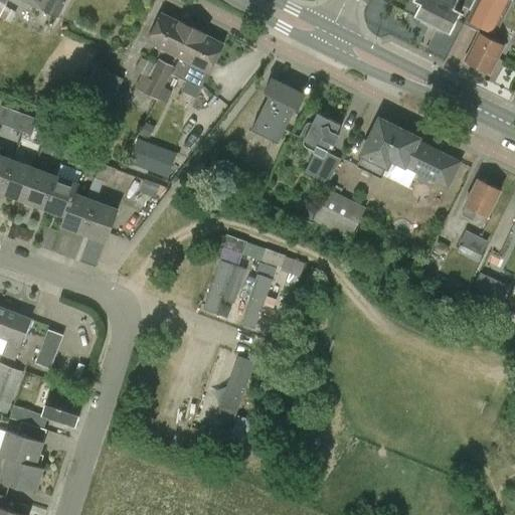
[(0,0),(0,18),(8,1),(5,0),(0,0)]
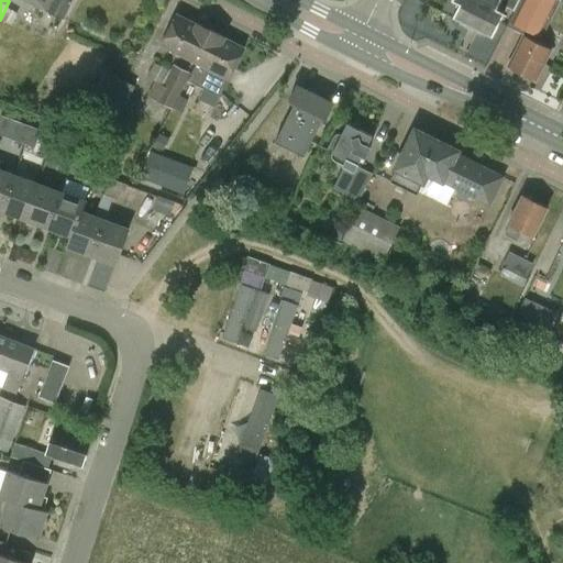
[(72,2),(67,0),(24,0),(63,19),(72,2)]
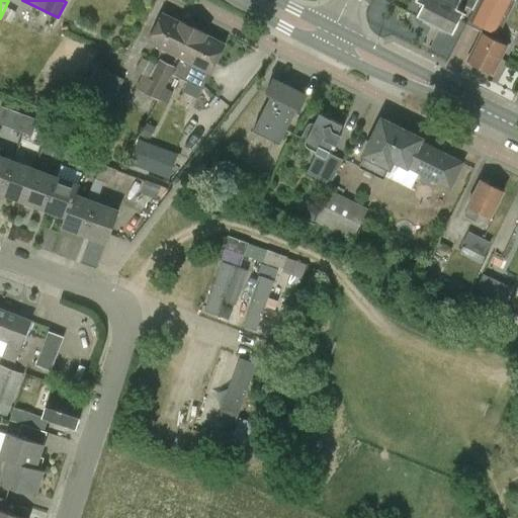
[(411,0),(407,8),(418,14),(417,16),(452,34),(466,8),(472,12),(479,0),(411,0)]
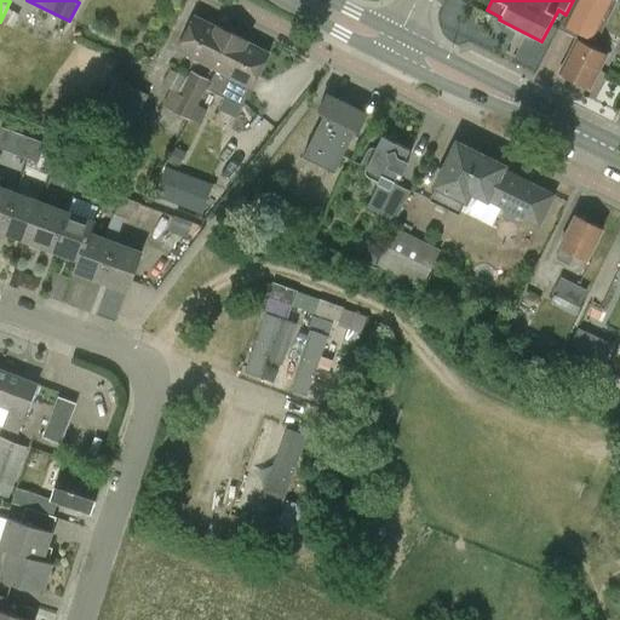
[(587,0),(574,0),(558,30),(563,33),(575,39),(566,58),(567,58),(560,74),(589,89),(596,74),(598,75),(608,56),(595,49),(612,13),(587,0)]
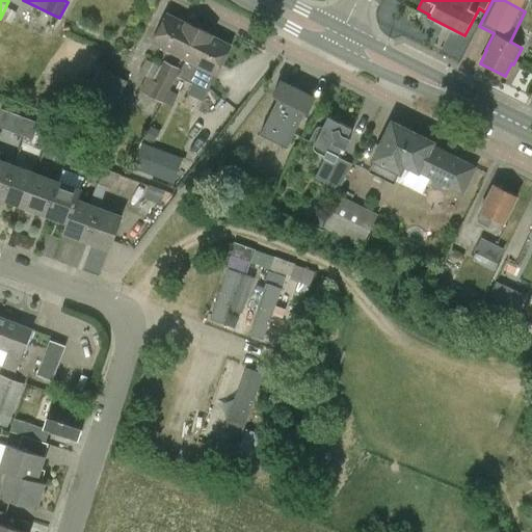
[(153,44),(184,59),(200,28),(186,22),(186,23),(167,14),(153,44)]
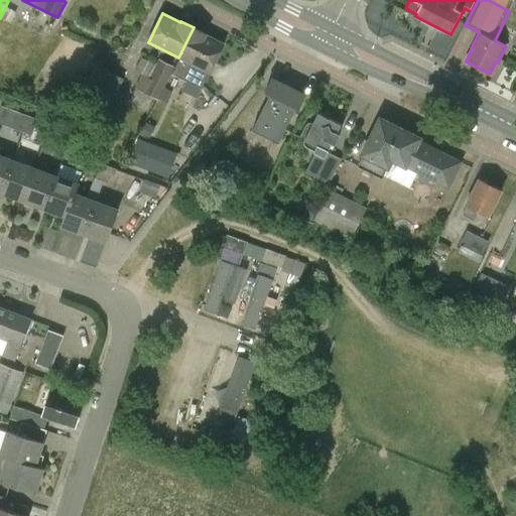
[(194,27),(178,57),(191,63),(183,79),(202,88),(224,44),(206,35),(207,34),(194,27)]
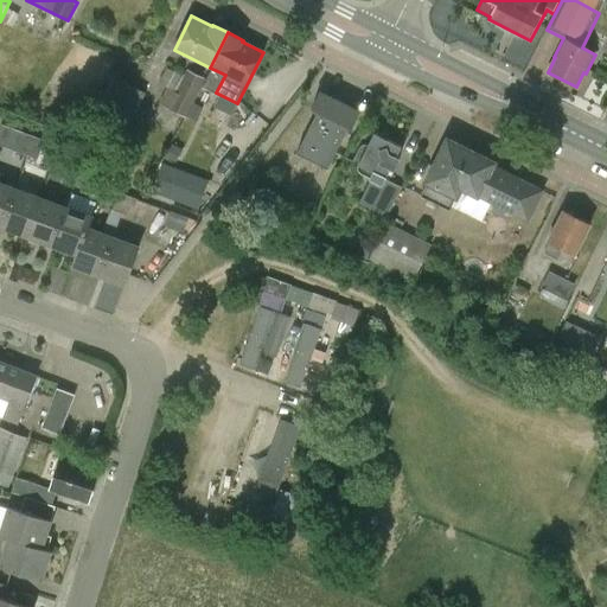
[(183,76),(167,68),(159,83),(176,90),(183,76)]
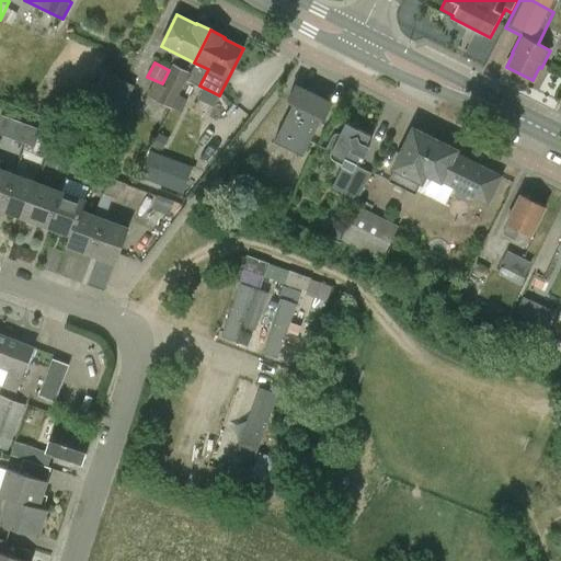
[(156,101),(172,110),(176,101),(183,89),(191,73),(173,66),(156,101)]
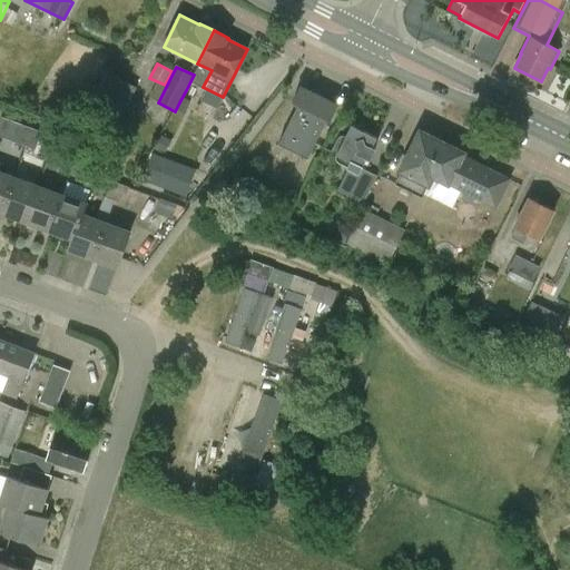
[(123,119),(138,88),(110,75),(95,105),(123,119)]
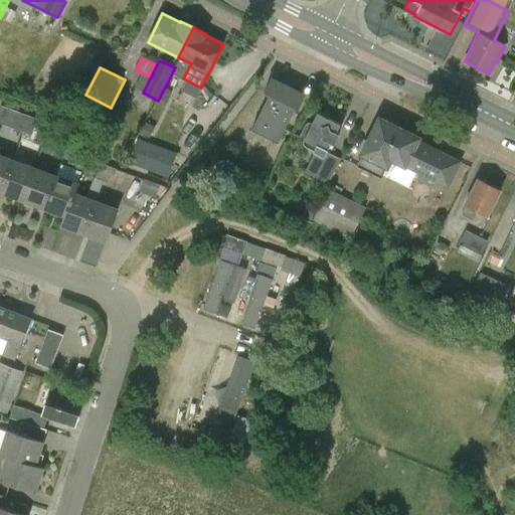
[(272,78),(265,93),(270,95),(251,130),(278,143),(296,108),(298,109),(305,96),(272,78)]
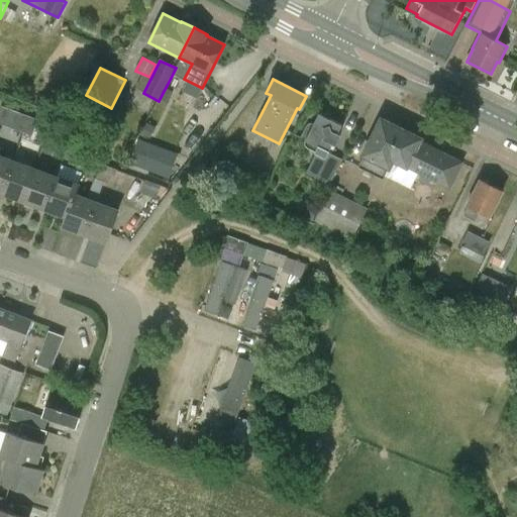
[(0,124),(16,130),(21,116),(1,108),(0,110),(0,124)]
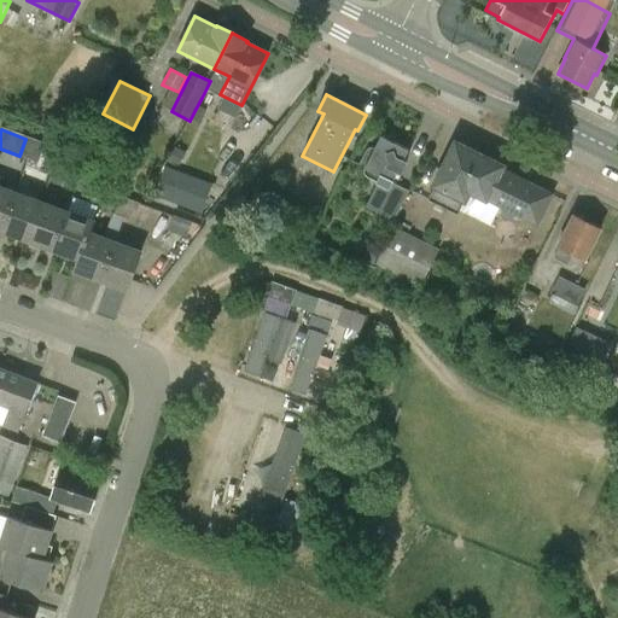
[(395,221),(409,191),(392,182),(398,172),(401,173),(407,162),(403,161),(409,150),(395,143),(396,143),(396,140),(396,139),(395,139),(395,136),(394,136),(392,135),(391,135),(389,135),(388,136),(386,136),(385,138),(380,135),(374,149),(373,147),(371,149),(368,149),(367,150),(366,150),(366,151),(359,165),(365,168),(365,169),(365,172),(366,174),(366,175),(367,176),(368,178),(379,184),(367,208),(395,221)]
